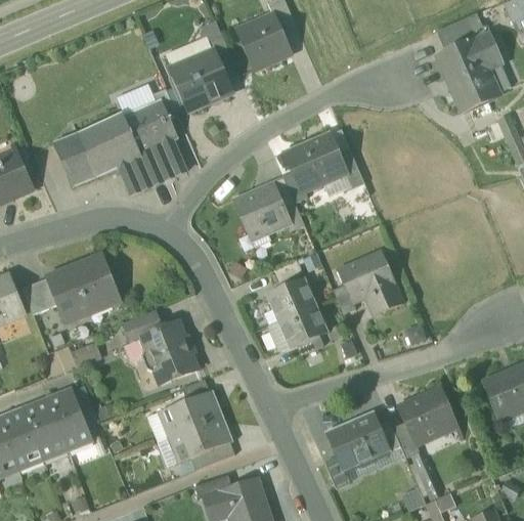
[(273,16),(279,32),(296,25),(285,0),(278,0),(267,5),(272,17),(273,16)]
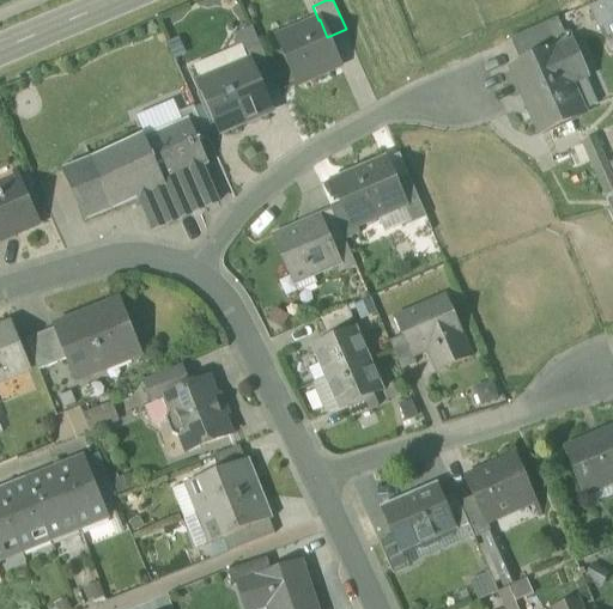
[(612,20),(612,0),(600,0),(589,5),(600,28),(612,20)]
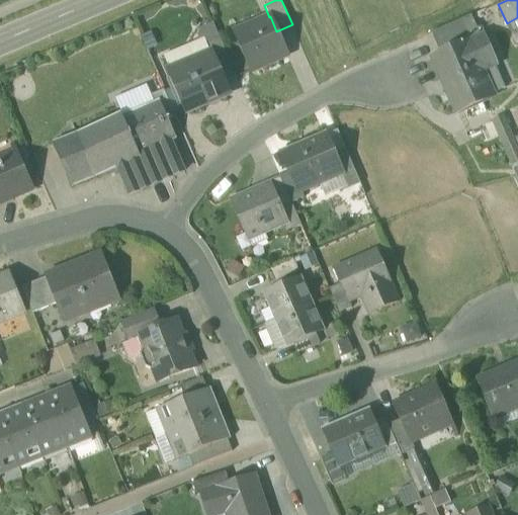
[(431,31),(441,54),(482,36),(471,13),(431,31)]
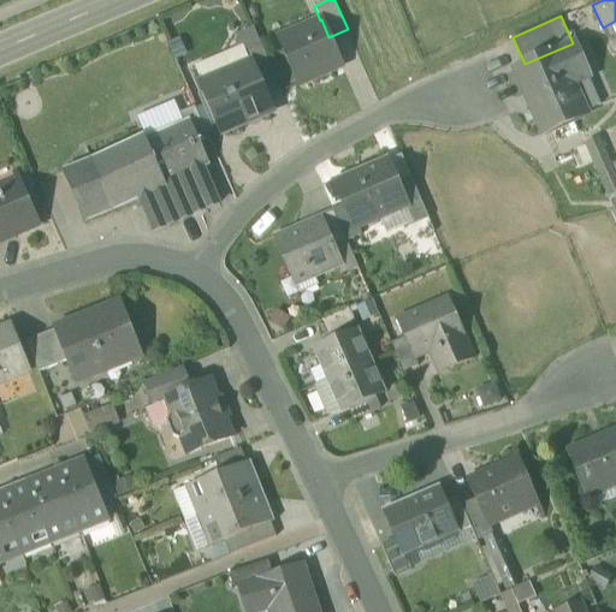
[(284,42),(301,82),(341,65),(329,37),(321,19),(320,21),(301,29),(303,34),(284,42)]
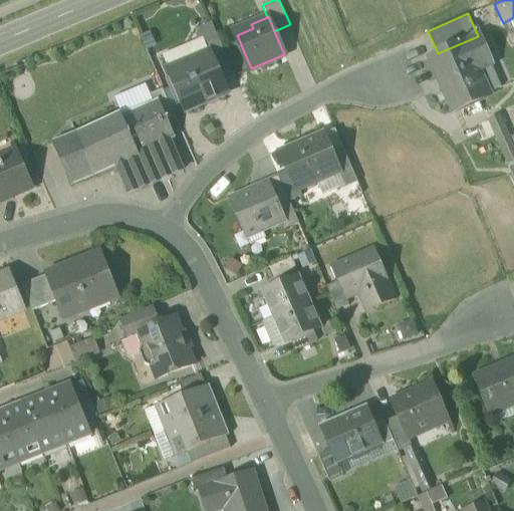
[(513,41),(513,17),(503,23),(511,43),(513,41)]
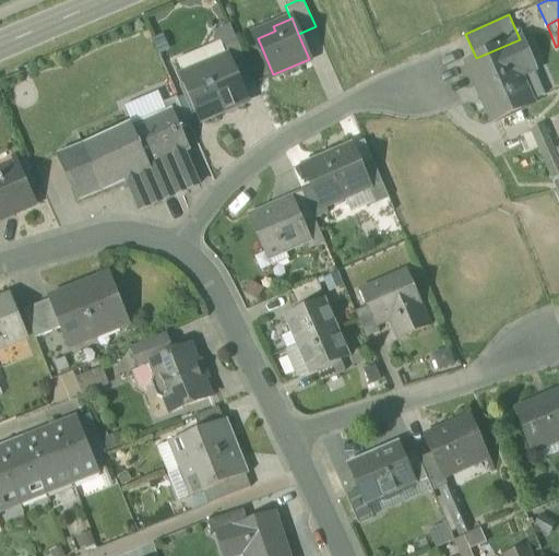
[(221,44),(236,37),(230,23),(217,28),(213,36),(215,42),(218,39),(221,44)]
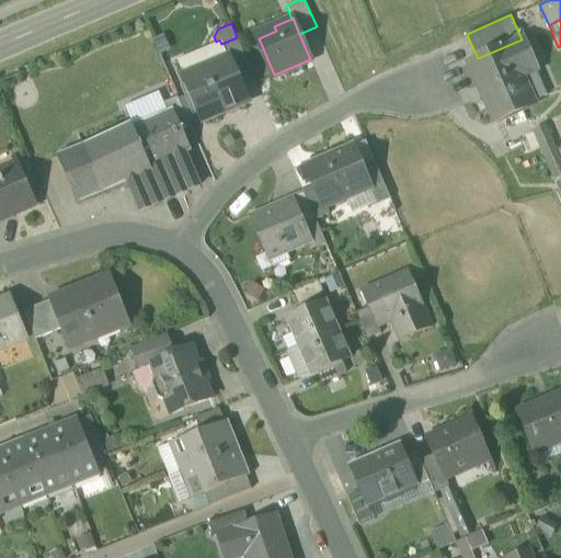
[(164,33),(152,37),(159,54),(171,48),(164,33)]
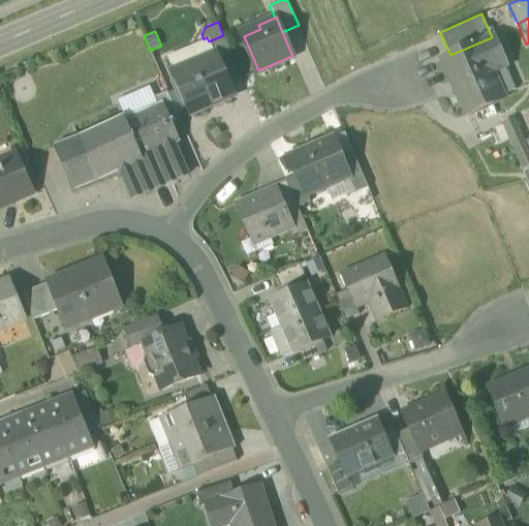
[(214,53),(227,83),(242,76),(223,35),(209,41),(214,53)]
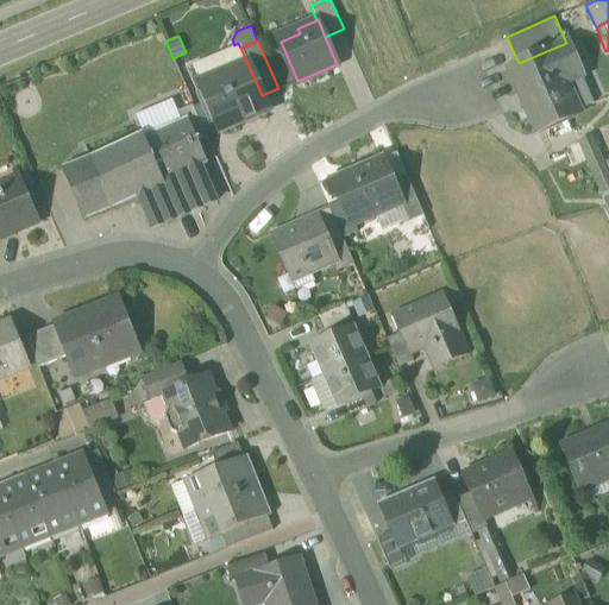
[(527,107),(535,128),(579,108),(566,80),(564,74),(578,68),(566,42),(566,43),(519,63),(508,67),(520,93),(522,92),(528,106),(527,107)]
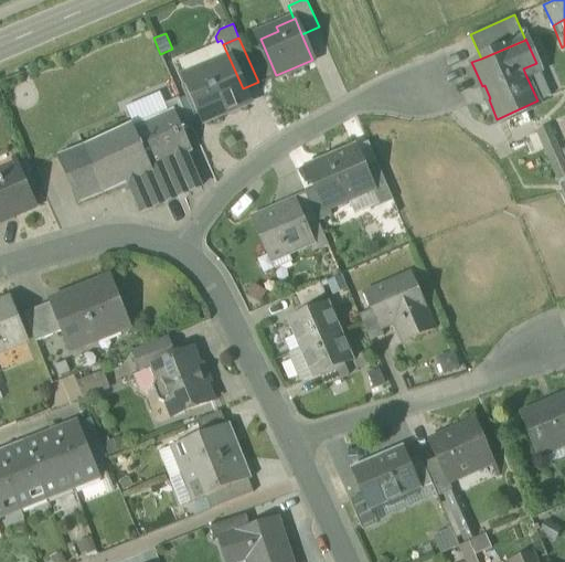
[(176,60),(183,76),(228,56),(223,44),(221,40),(217,42),(176,60)]
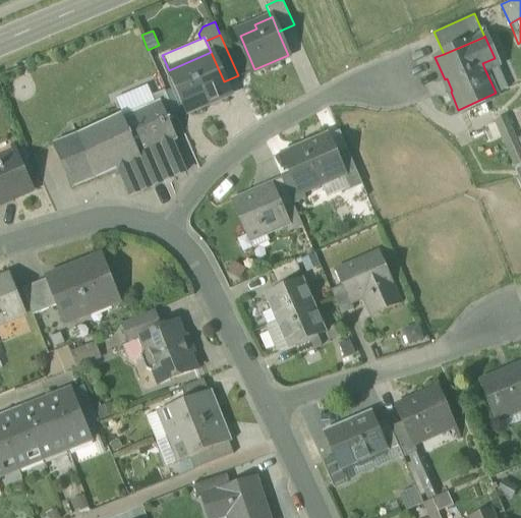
[(169,70),(186,111),(229,93),(224,81),(211,52),(169,70)]
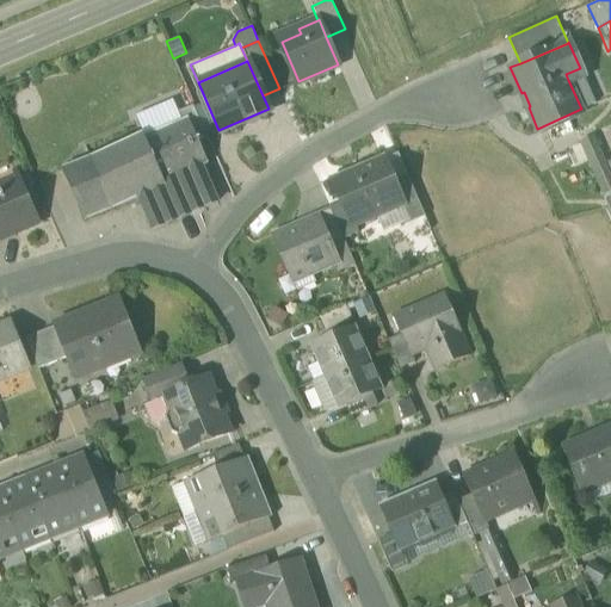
[(582,74),(580,68),(566,74),(568,80),(582,74)]
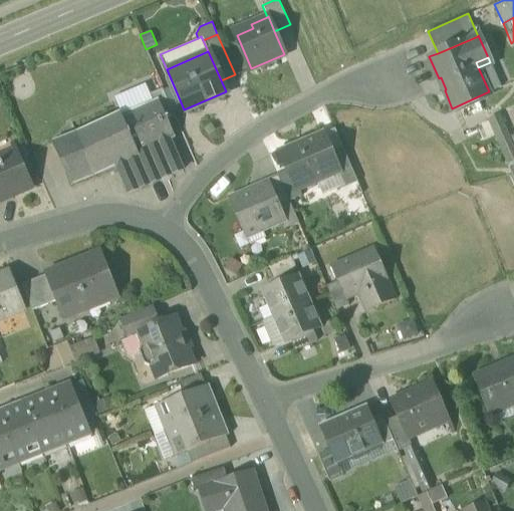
[(113,96),(120,110),(121,113),(153,99),(150,91),(146,82),(113,96)]
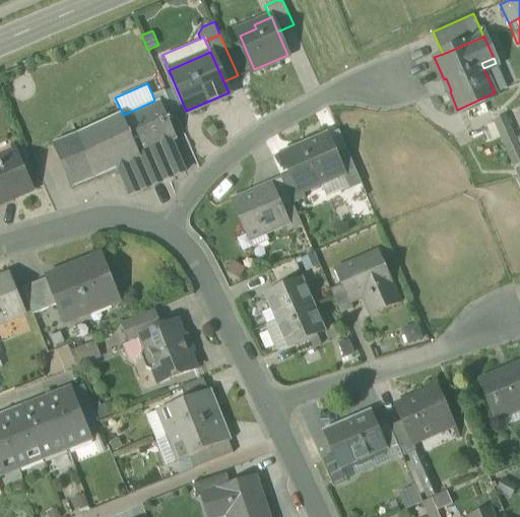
[(156,100),(165,120),(176,115),(164,86),(151,92),(154,101),(156,100)]
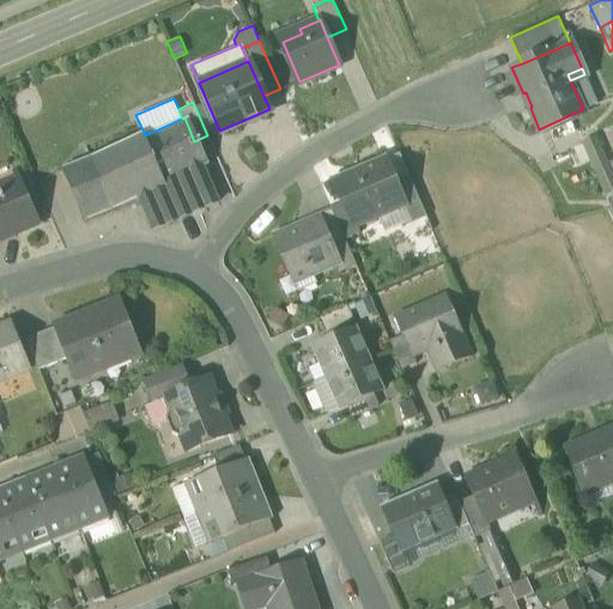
[(182,119),(145,135),(164,181),(204,164),(194,141),(184,117),(182,119)]
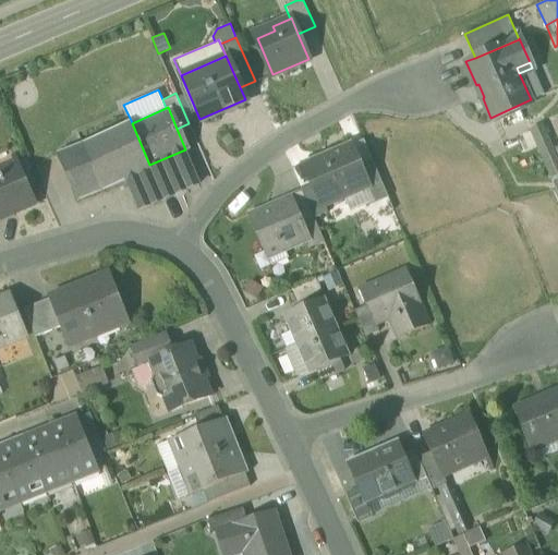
[(137,207),(176,192),(181,175),(194,168),(185,149),(149,165),(132,123),(131,120),(57,153),(58,155),(71,175),(76,197),(76,198),(124,179),(137,207)]
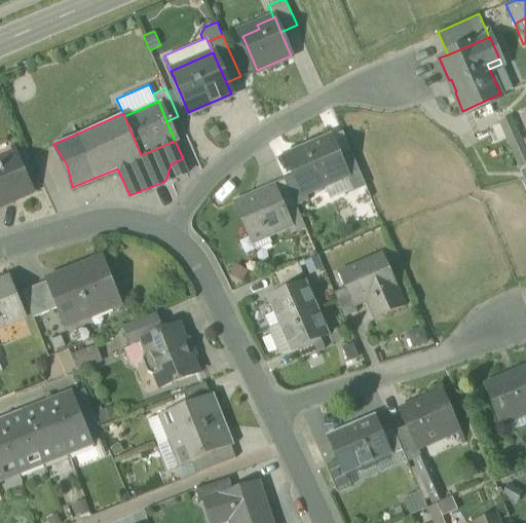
[(519,171),(522,170),(525,166),(525,147),(522,139),(513,115),(498,121),(519,171)]
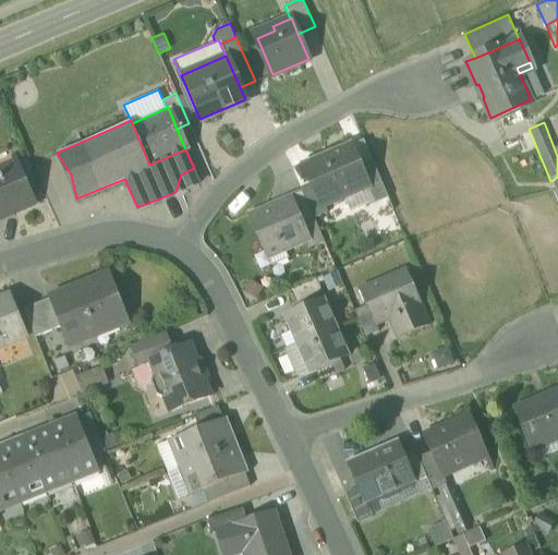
[(360,163),(372,158),(363,139),(351,144),(360,163)]
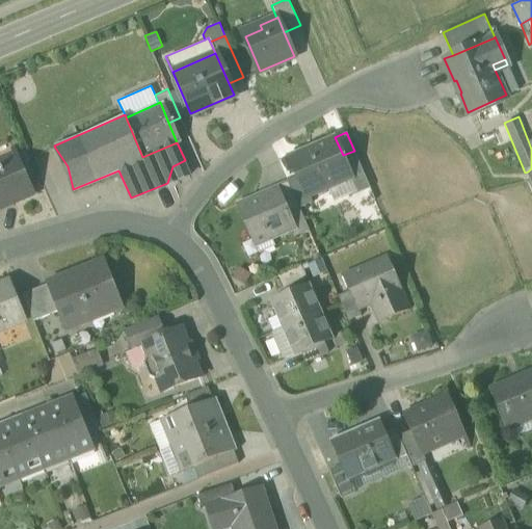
[(299,175),(308,194),(310,193),(327,186),(328,185),(326,180),(347,172),(349,177),(350,176),(351,176),(343,155),(335,137),(333,138),(334,141),(313,150),(312,147),(291,156),(299,175)]
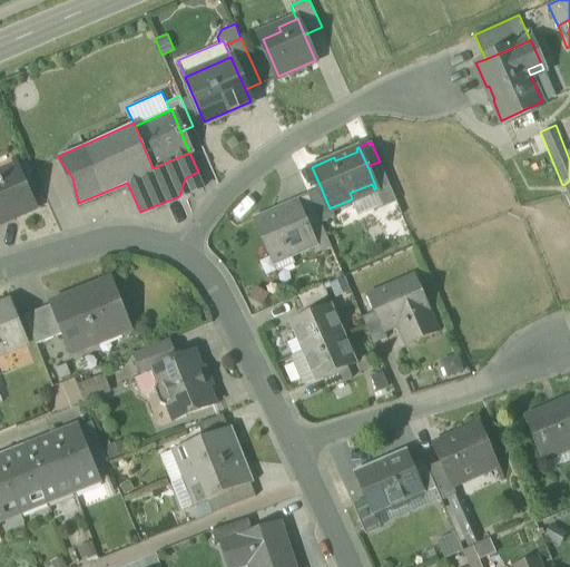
[(356,148),(334,157),(335,160),(357,152),(356,148)]
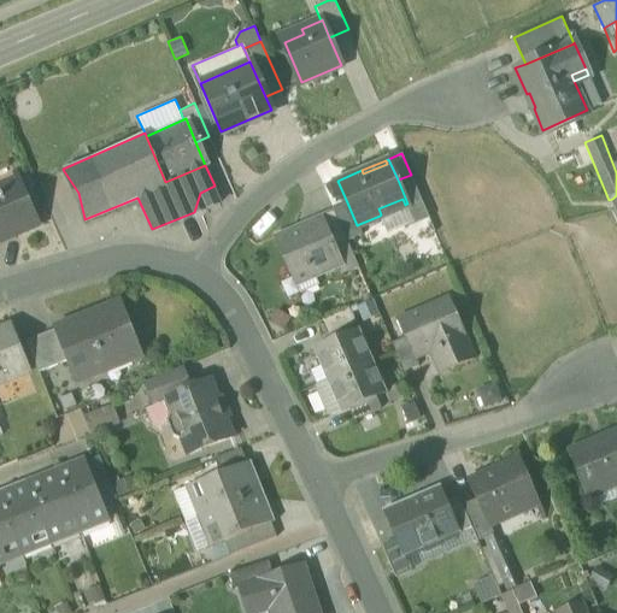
[(0,239),(39,223),(15,170),(12,171),(16,180),(19,184),(3,192),(0,187),(0,239)]
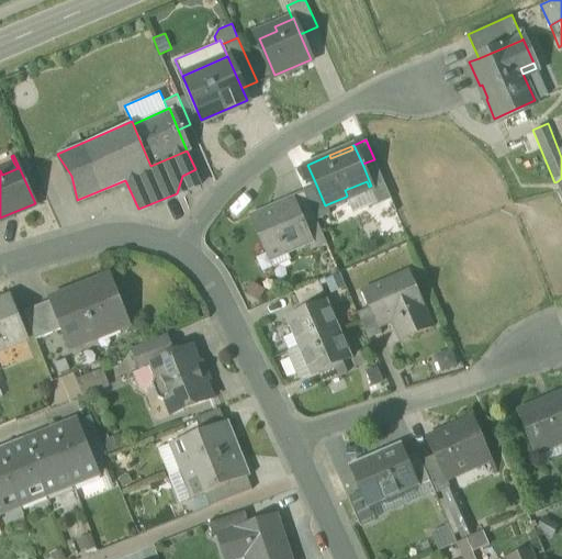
[(370,186),(378,202),(391,197),(374,159),(362,164),(371,186),(370,186)]
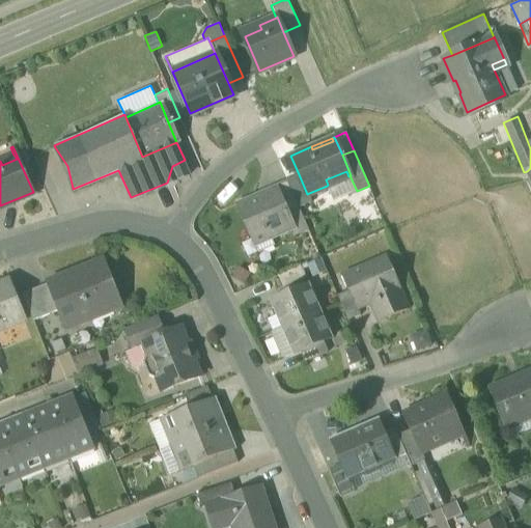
[(14,155),(0,160),(0,161),(2,165),(17,159),(14,155)]
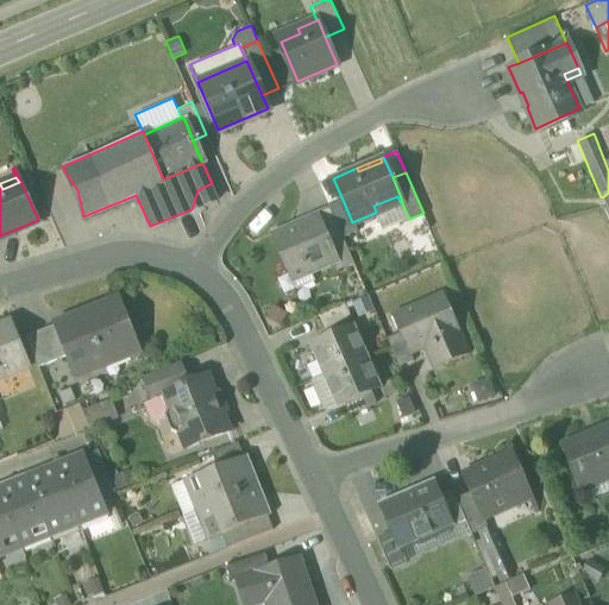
[(218,197),(212,183),(198,190),(192,209),(218,197)]
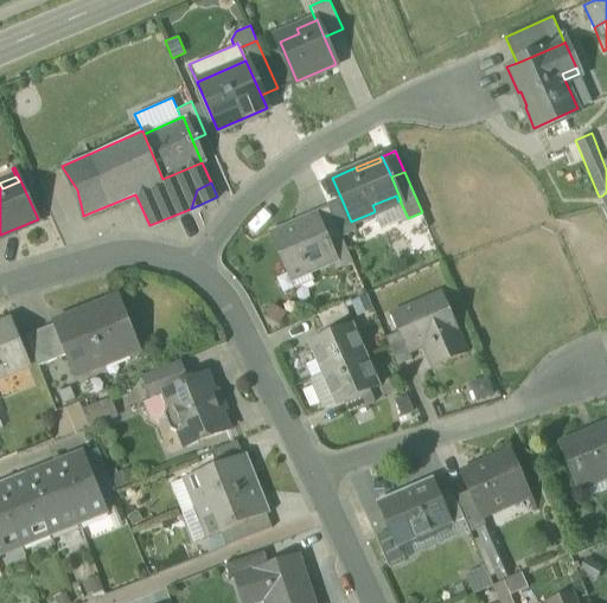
[(375,211),(374,212),(381,229),(408,218),(400,200),(398,201),(396,196),(372,205),(375,211)]
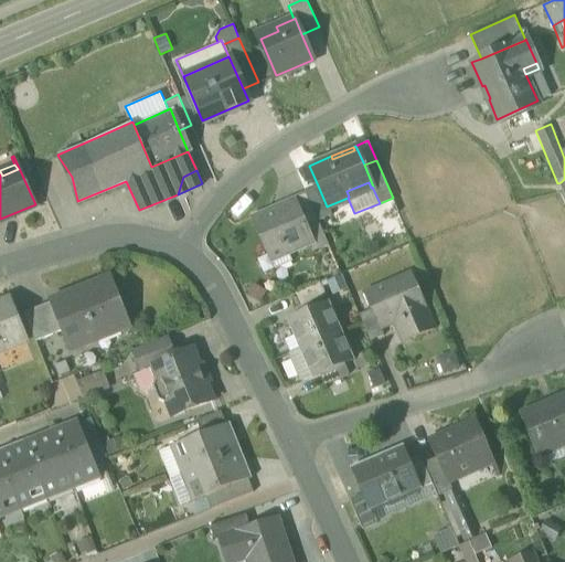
[(318,186),(306,191),(318,220),(332,213),(329,205),(327,207),(318,186)]
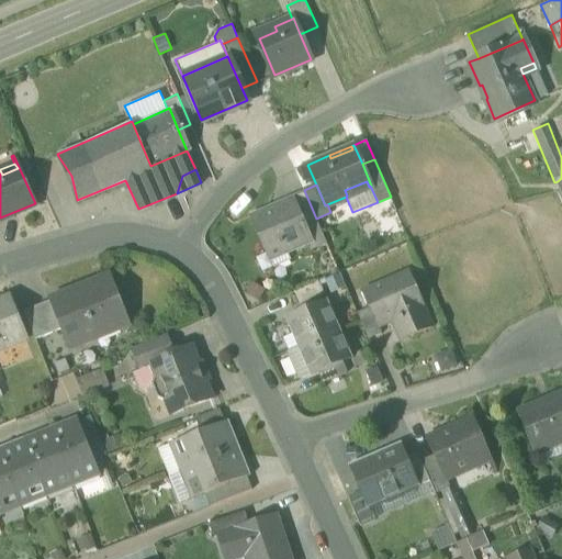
[(304,224),(316,219),(304,190),(290,196),(291,199),(293,198),(304,224)]
